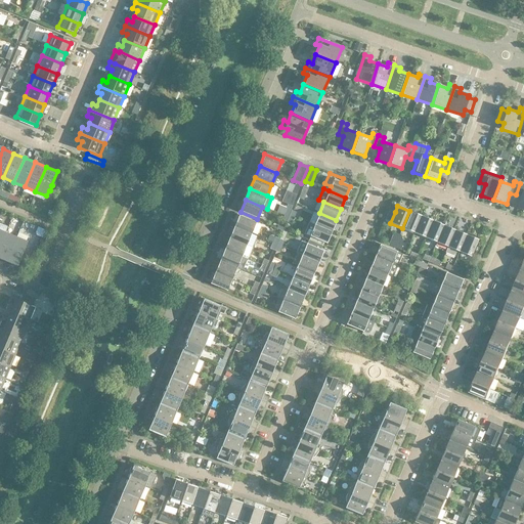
[(389,209),(384,222),(389,225),(390,223),(395,212),(389,209)]
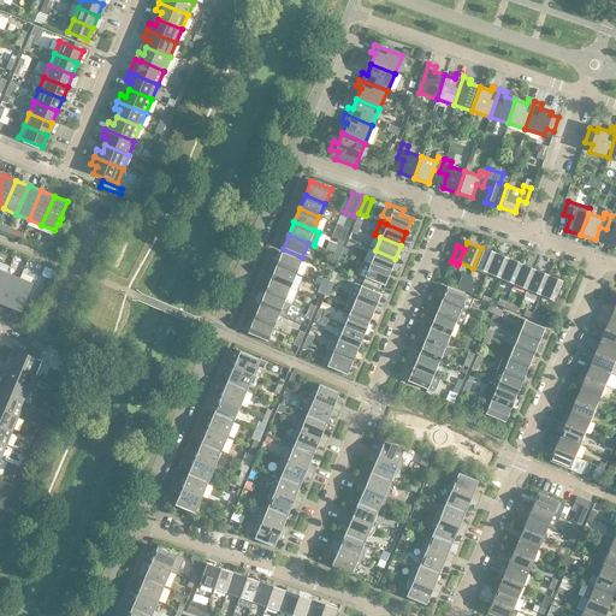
[(495,254),(481,248),(473,268),(486,273),(495,254)]
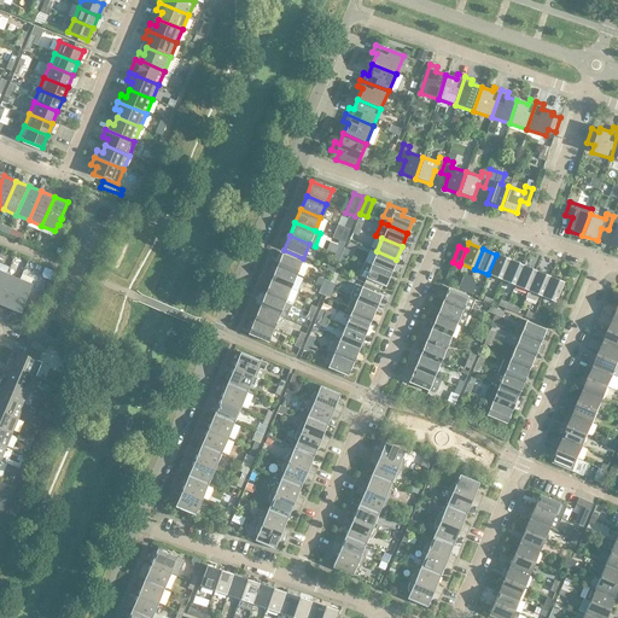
[(396,260),(377,251),(371,264),(391,273),(396,260)]
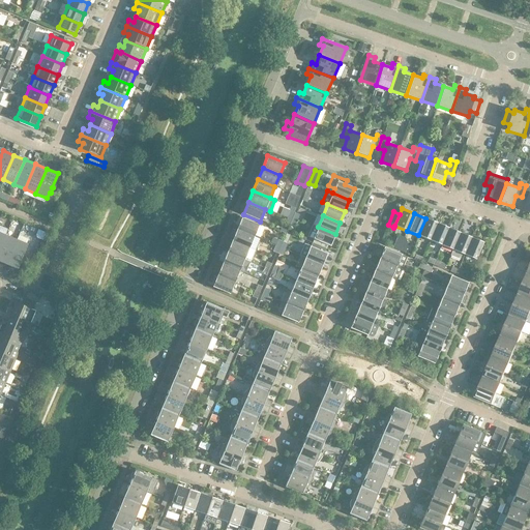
[(241,217),(236,230),(254,236),(259,225),(241,217)]
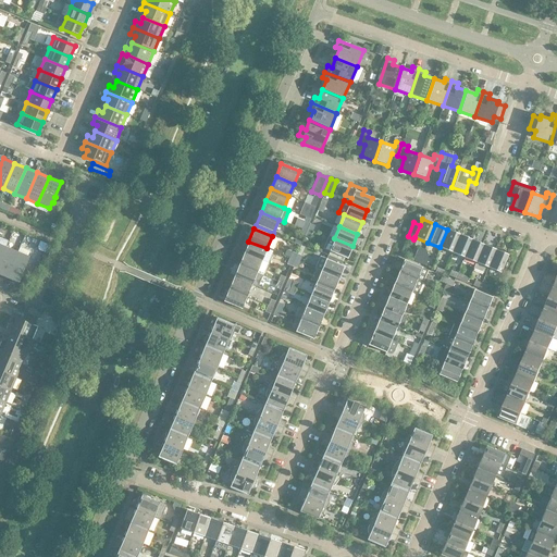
[(459,234),(447,230),(440,247),(452,252),(459,234)]
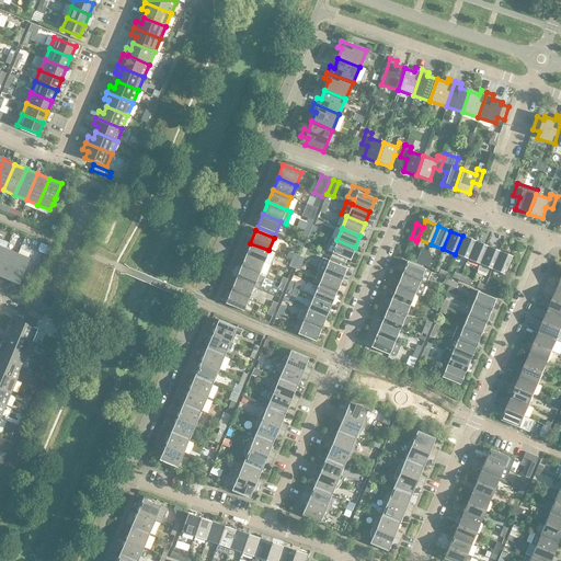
[(474,241),(462,236),(455,254),(467,260),(474,241)]
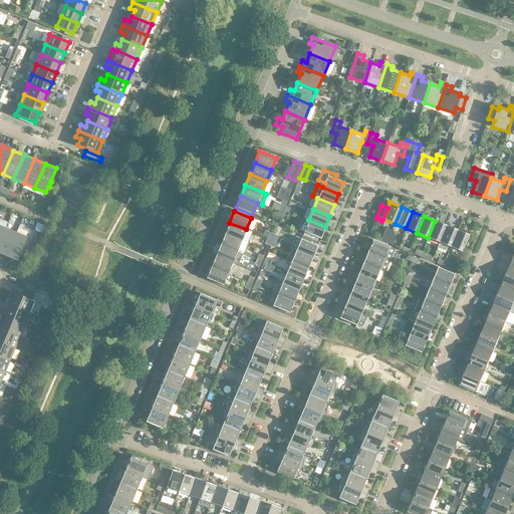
[(299,230),(303,232),(320,239),(325,227),(308,220),(303,218),(299,230)]
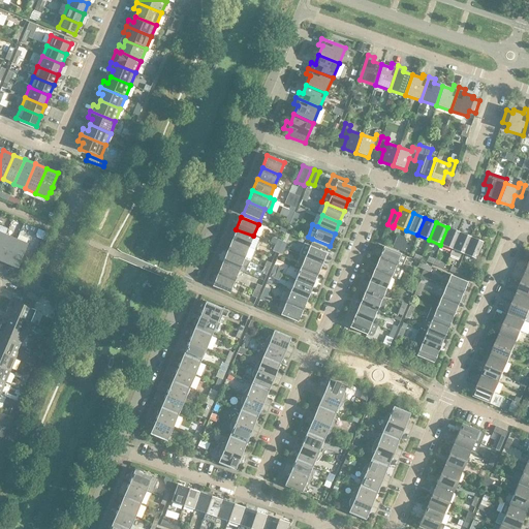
[(459,232),(447,227),(440,245),(452,249),(459,232)]
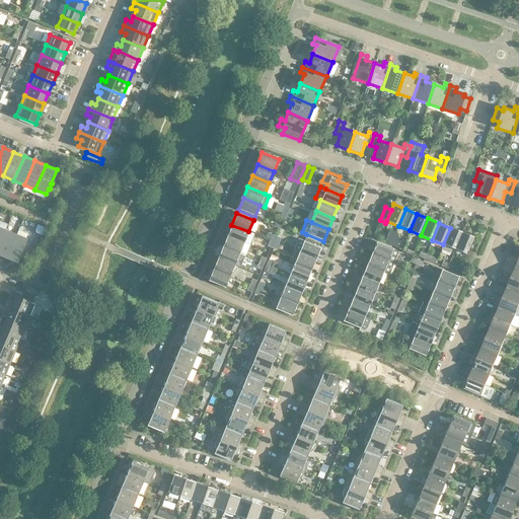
[(248,231),(231,225),(227,236),(243,243),(248,231)]
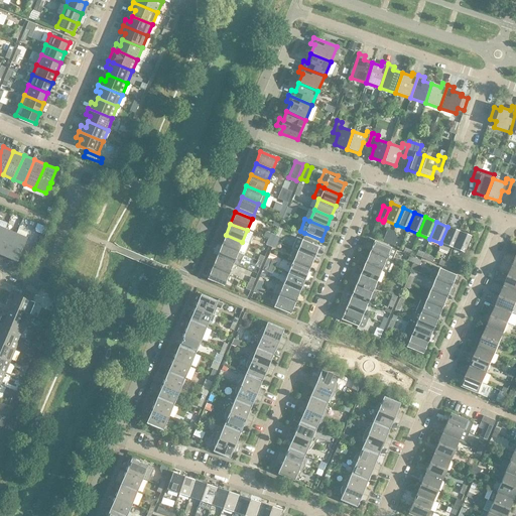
[(459,231),(447,227),(440,243),(438,249),(447,253),(449,247),(452,248),(459,231)]
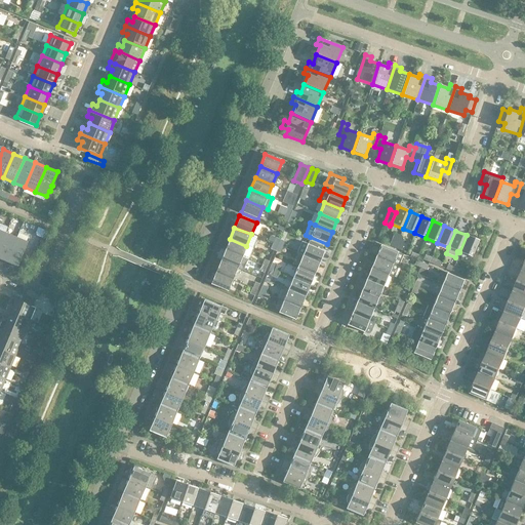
[(15,238),(5,233),(0,244),(0,259),(5,263),(15,238)]
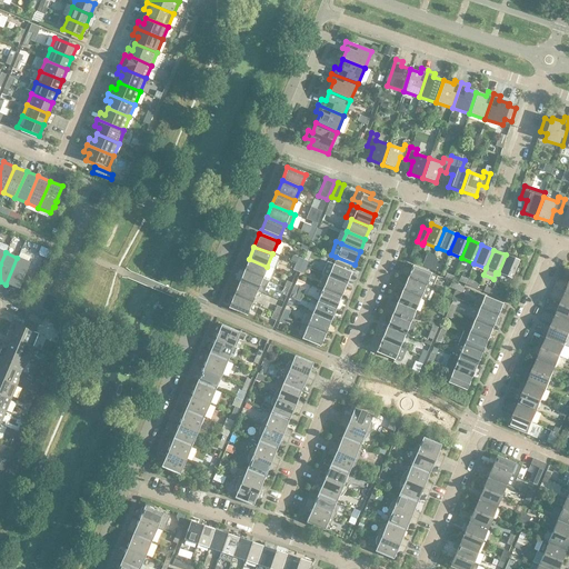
[(519,260),(506,255),(498,273),(511,279),(519,260)]
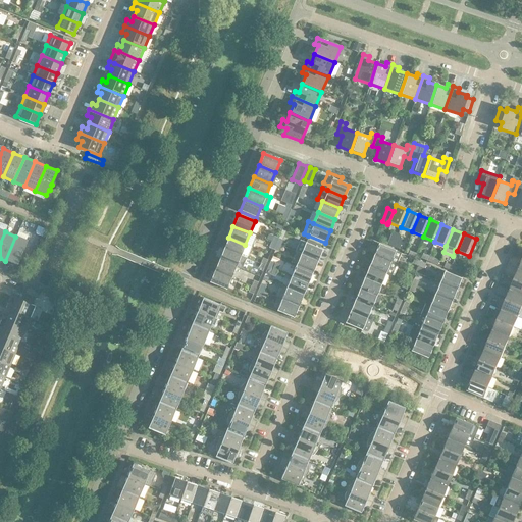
[(27,241),(15,237),(5,261),(16,265),(22,252),(23,252),(25,248),(24,247),(27,241)]
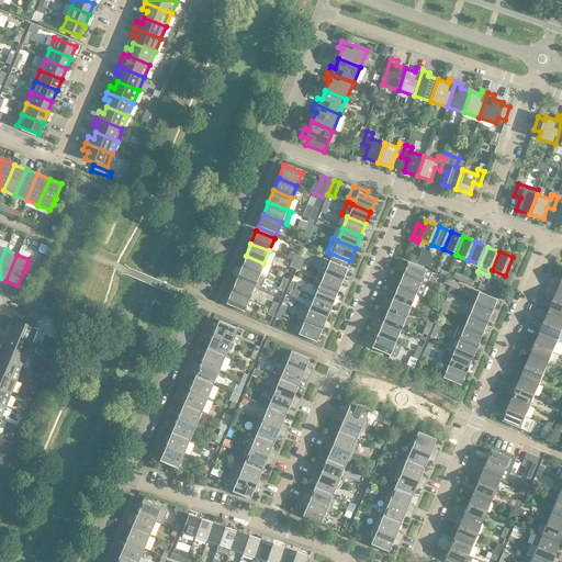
[(263,263),(246,256),(240,268),(259,276),(263,263)]
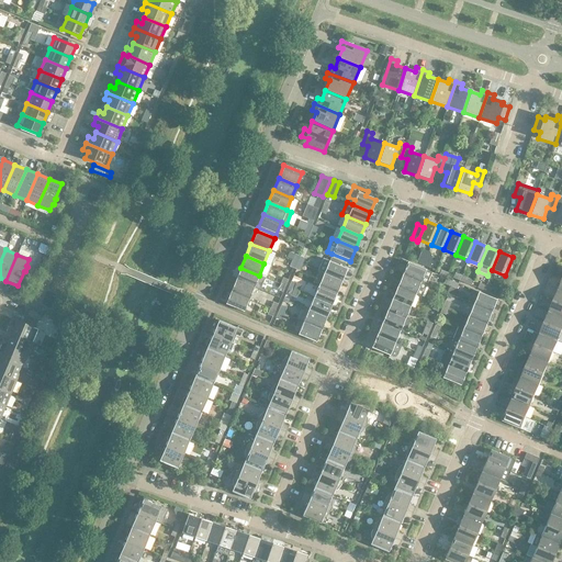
[(317,271),(323,273),(341,281),(347,269),(323,258),(317,271)]
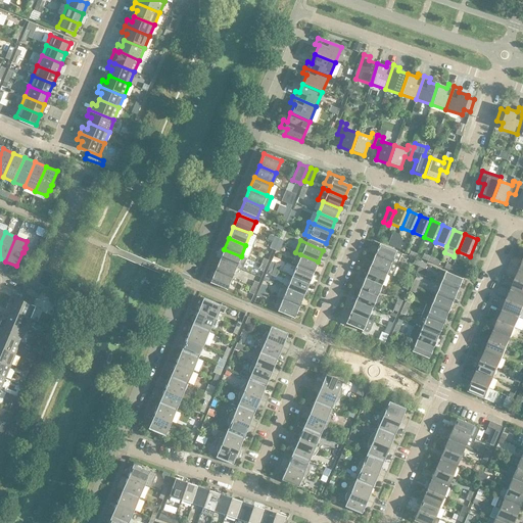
[(401,253),(379,244),(374,255),(396,266),(401,253)]
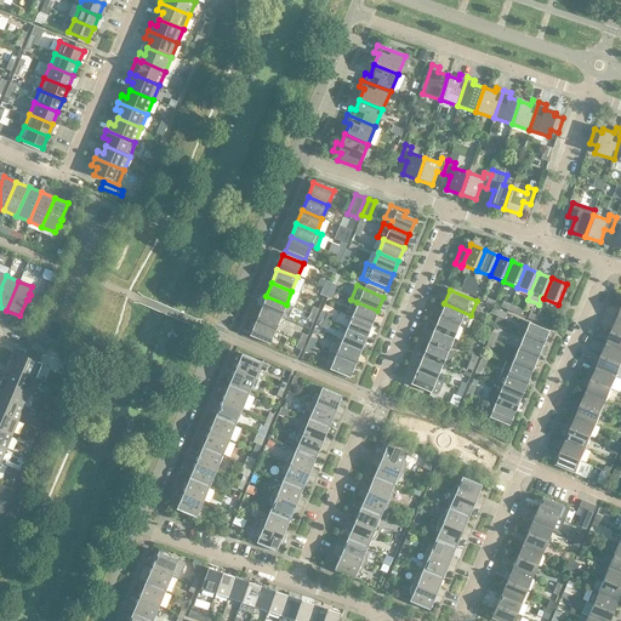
[(286,305),(266,296),(260,309),(280,318),(286,305)]
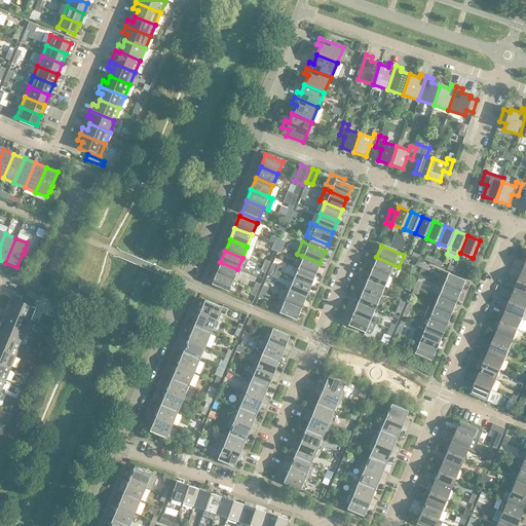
[(320,263),(302,256),(298,267),(314,274),(320,263)]
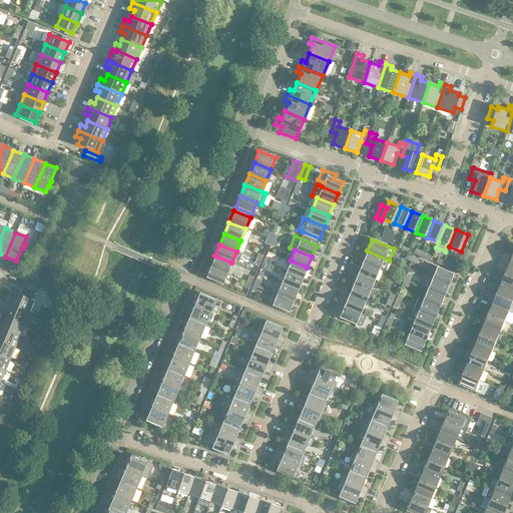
[(389,261),(367,250),(362,262),(379,269),(384,272),(389,261)]
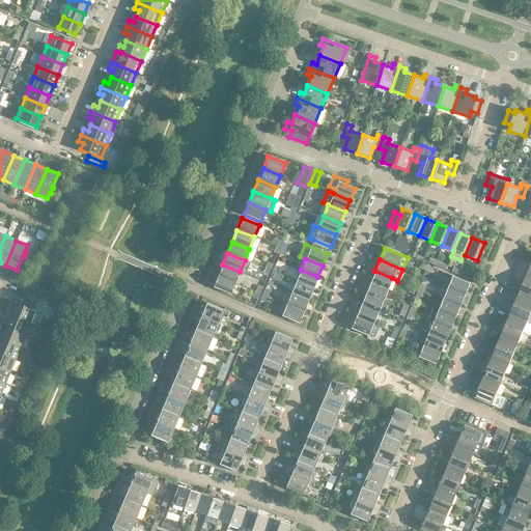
[(446,264),(436,260),(434,266),(444,270),(446,264)]
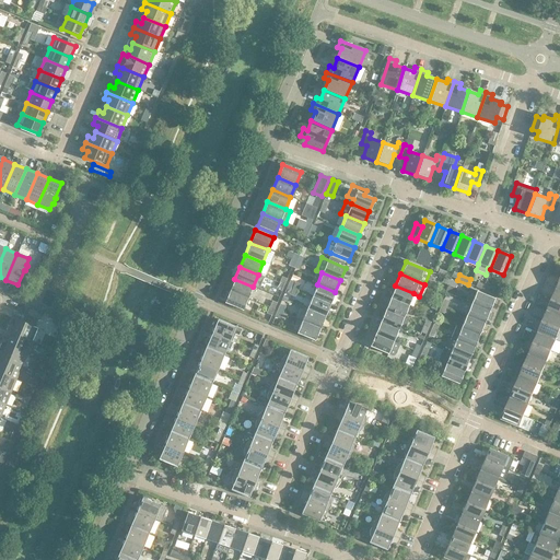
[(253,287),(234,279),(230,291),(247,299),(253,287)]
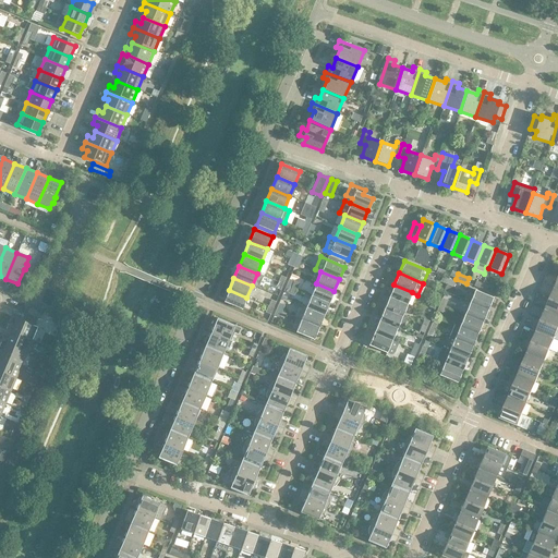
[(334,291),(316,283),(311,295),(329,303),(334,291)]
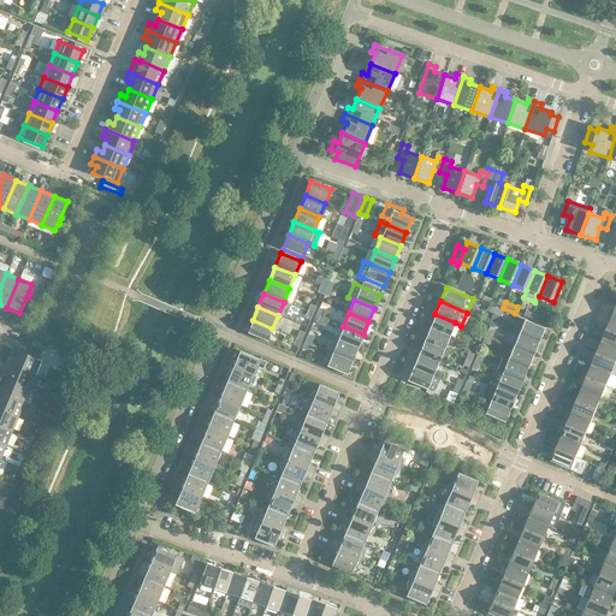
[(455,323),(434,314),(430,327),(449,336),(455,323)]
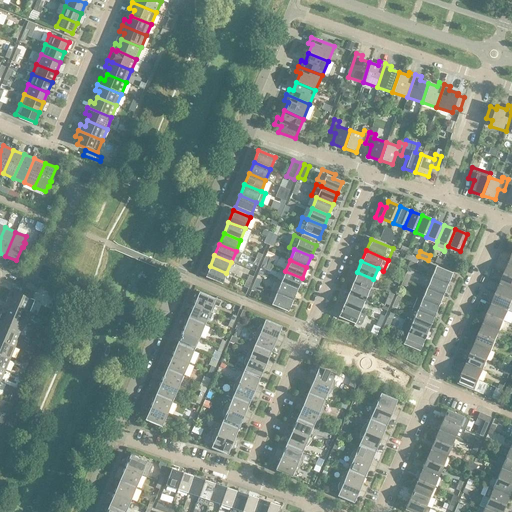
[(226,273),(210,266),(205,277),(221,284),(226,273)]
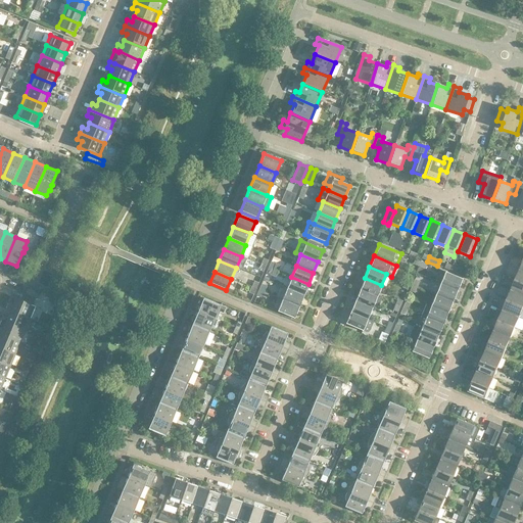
[(462,279),(444,272),(439,284),(457,291),(462,279)]
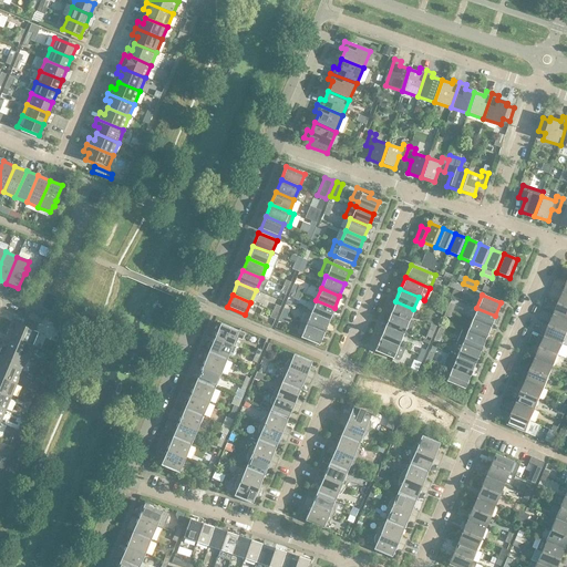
[(334,308),(316,300),(310,312),(329,320),(334,308)]
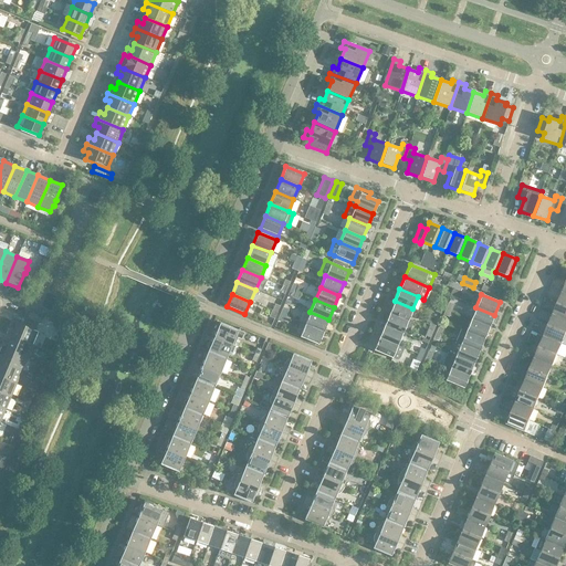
[(412,308),(395,301),(389,313),(408,321),(412,308)]
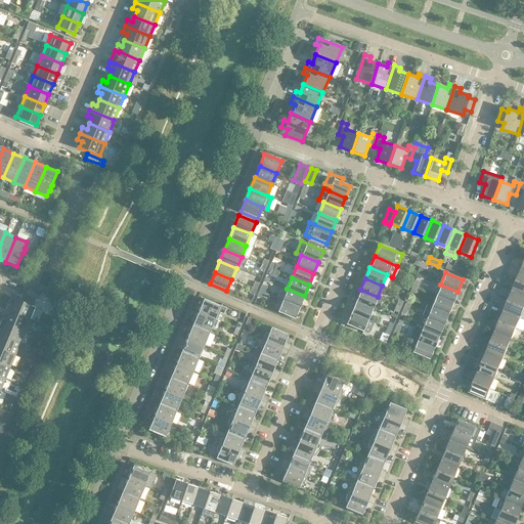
[(523,284),(516,280),(512,291),(523,295),(523,284)]
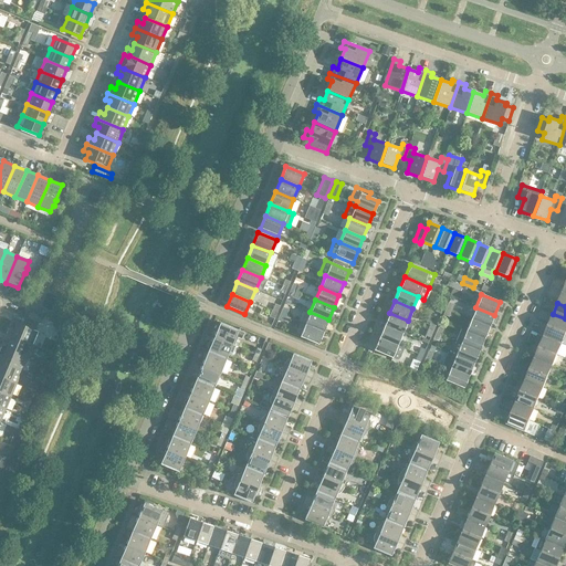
[(494,315),(475,307),(471,320),(489,327),(494,315)]
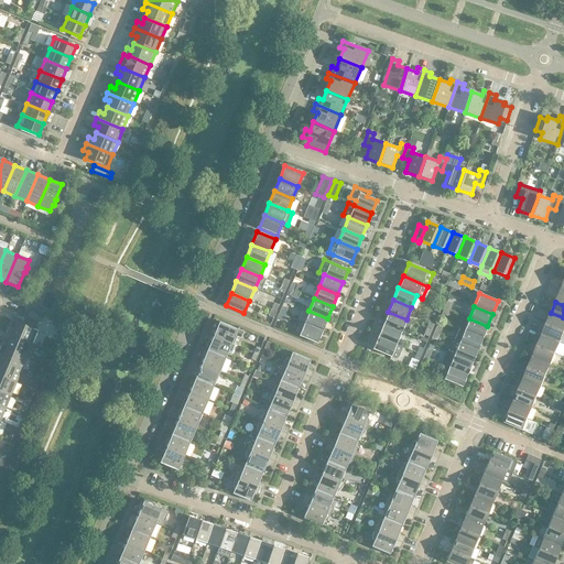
[(29,310),(26,317),(39,323),(42,315),(29,310)]
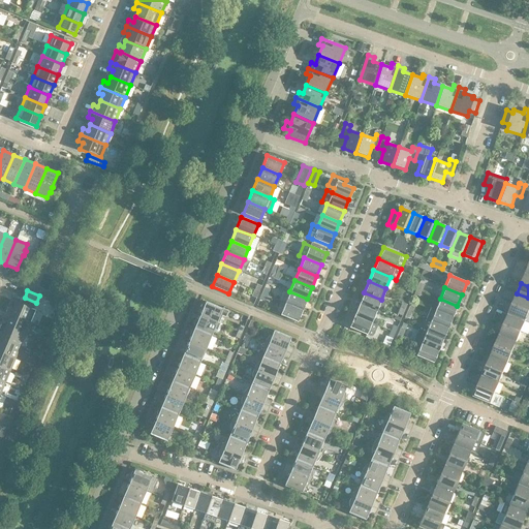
[(307,299),(289,291),(285,304),(302,310),(307,299)]
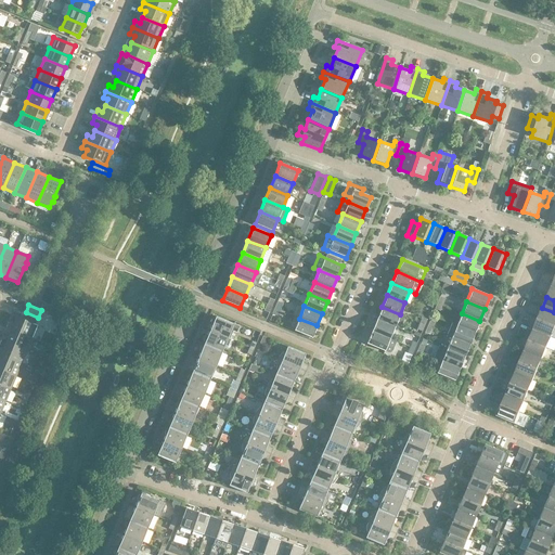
[(400,314),(382,307),(376,320),(395,326),(400,314)]
